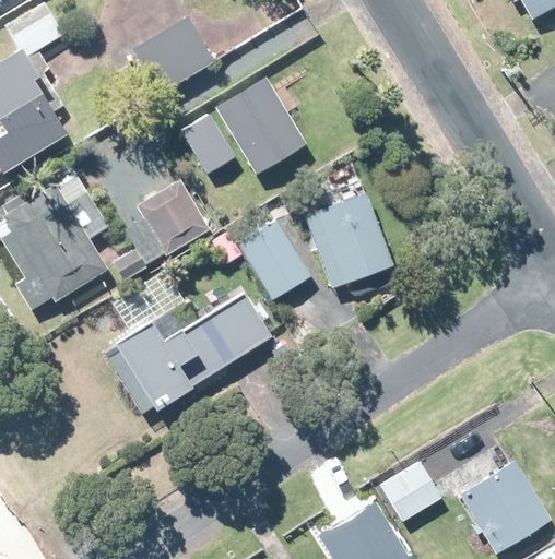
[(554,0),(511,0),(512,2),(516,0),(519,0),(532,21),(554,7),(554,0)]
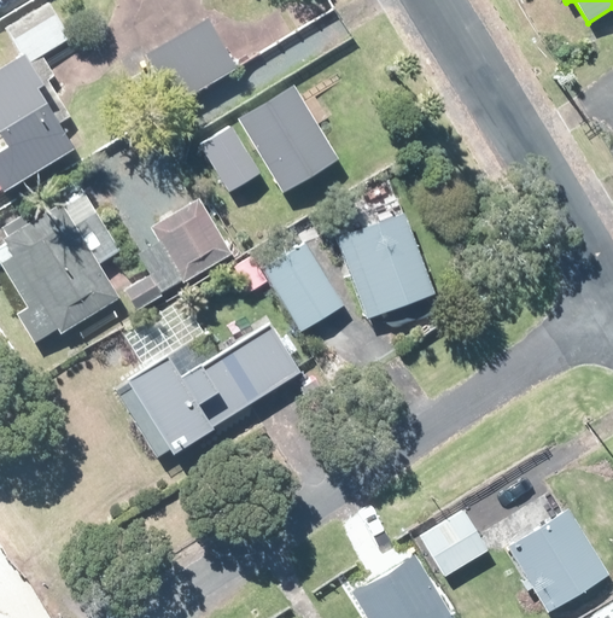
[(42,56),(71,39),(50,3),(5,30),(21,57),(0,69),(0,145),(3,150),(0,151),(0,193),(68,153),(52,128),(65,121),(73,116),(76,114),(59,82),(42,56)]
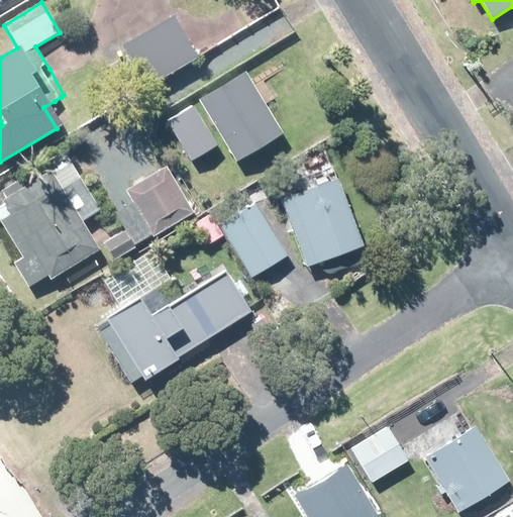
[(144,88),(196,60),(172,17),(120,46),(144,88)]
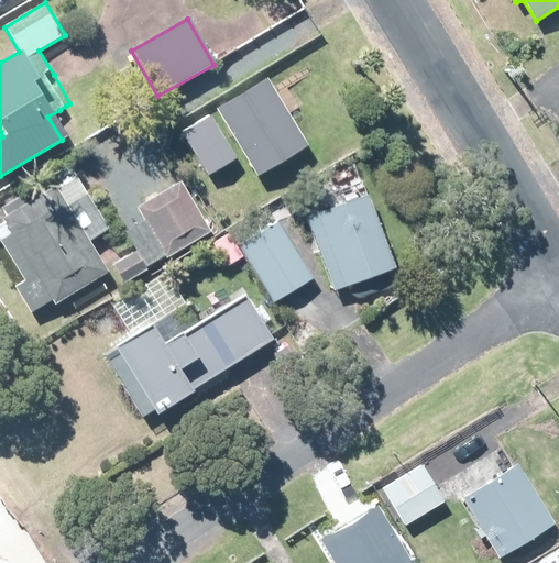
[(261,85),(214,117),(254,178),(302,147),(261,85)]
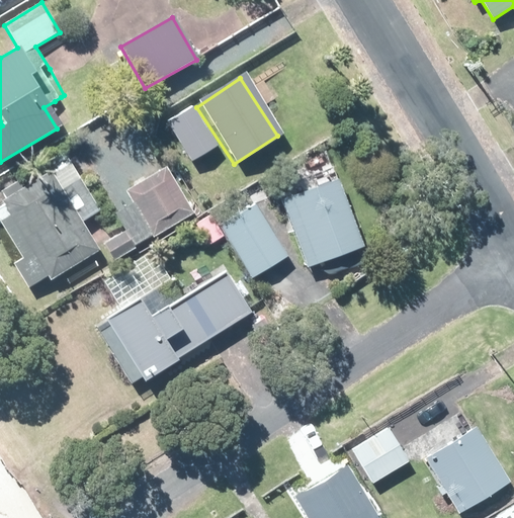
[(189,111),(164,128),(187,164),(212,148),(189,111)]
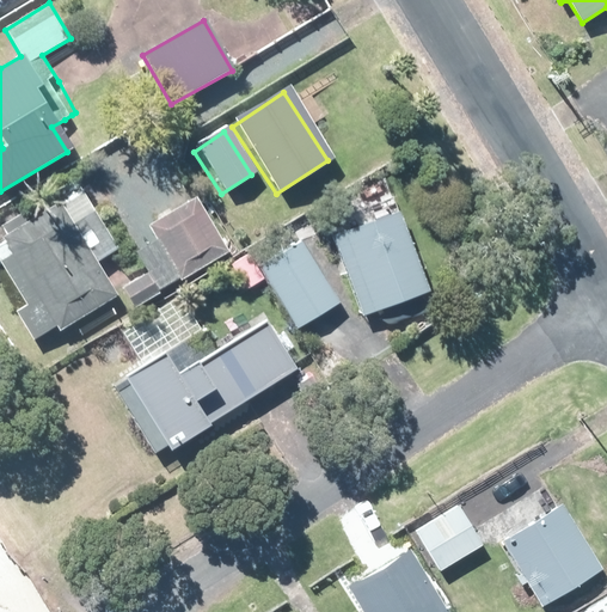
[(118,250),(94,208),(74,177),(54,190),(62,203),(2,239),(5,243),(0,245),(0,261),(26,305),(17,311),(32,340),(56,326),(59,331),(117,297),(97,263),(118,250)]
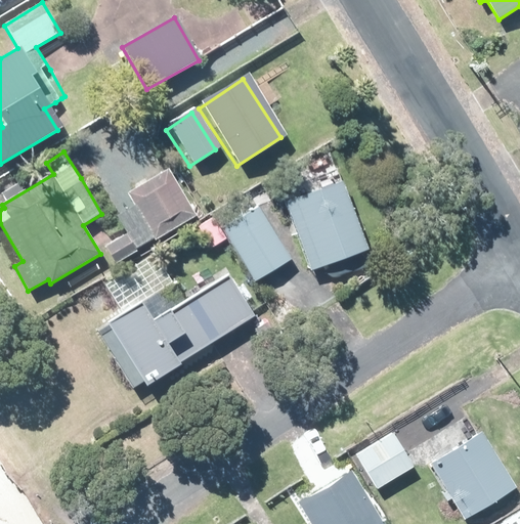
[(344,182),(344,179),(339,167),(284,188),(289,203),(287,204),(291,215),(312,270),(332,263),(366,251),(341,182),(344,182)]
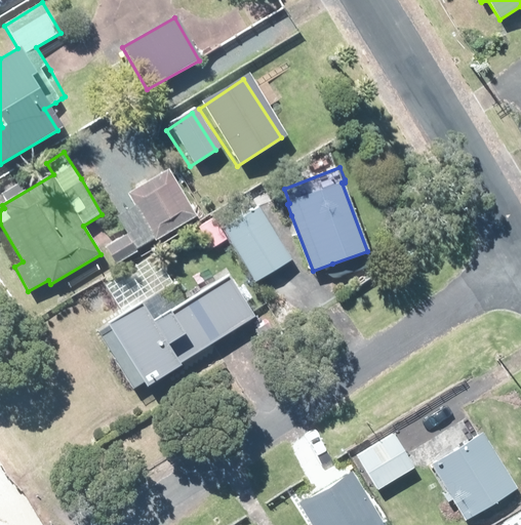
[(128,194),(156,241),(169,234),(174,243),(200,228),(194,218),(197,216),(169,169),(166,171),(128,194)]
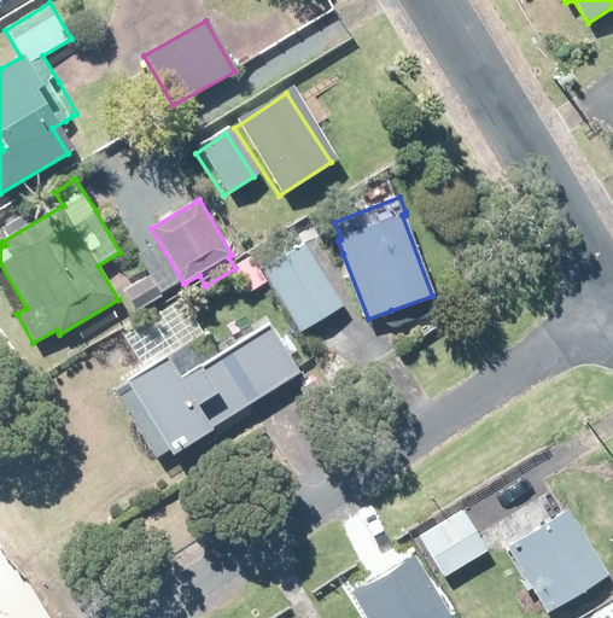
[(301,333),(311,326),(343,307),(305,245),(263,269),(301,333)]
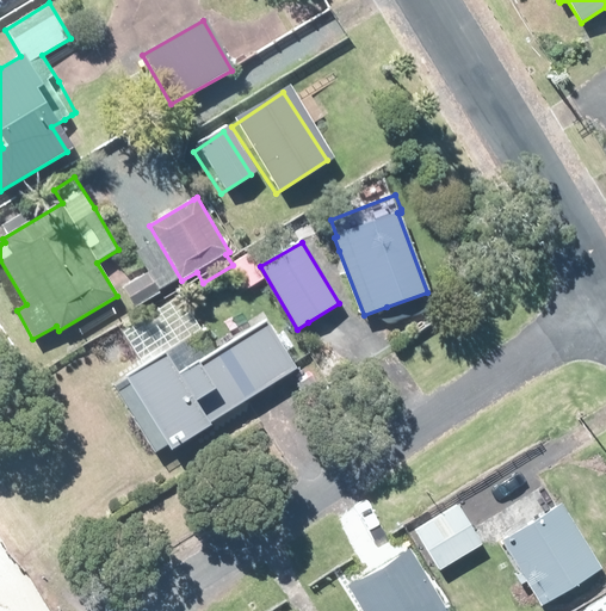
[(233,265),(248,290),(266,278),(249,254),(233,265)]
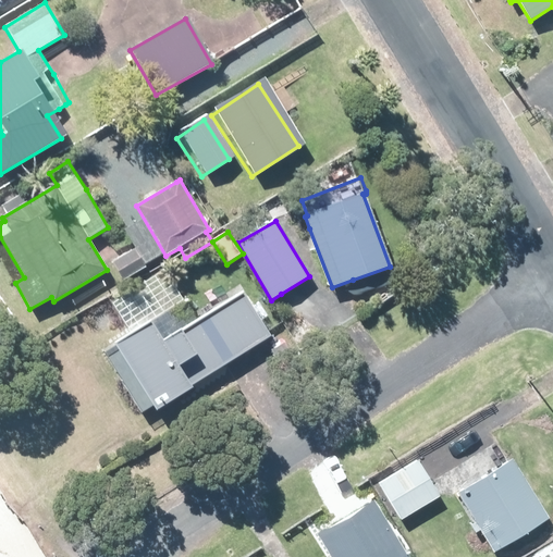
[(397,277),(383,287),(391,297),(405,288),(397,277)]
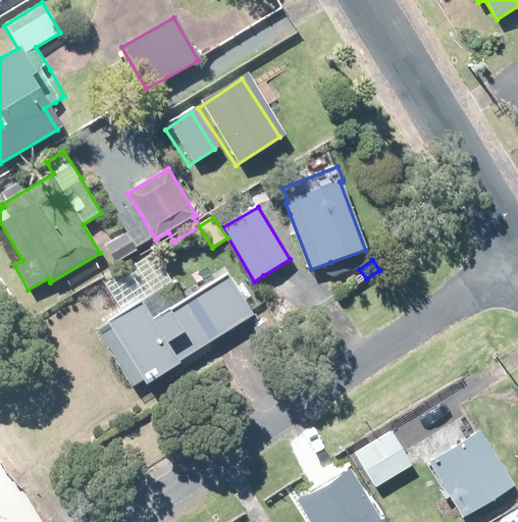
[(250,317),(253,316),(226,274),(186,301),(183,295),(174,282),(138,306),(136,302),(102,324),(104,326),(140,382),(142,386),(184,359),(250,317)]
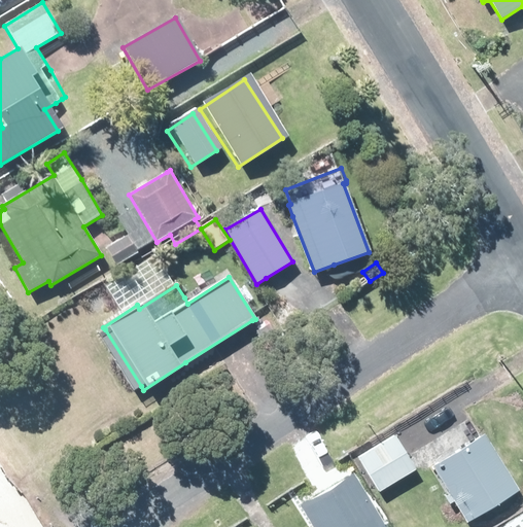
[(433,466),(465,518),(518,486),(484,431),(431,463),(433,466)]
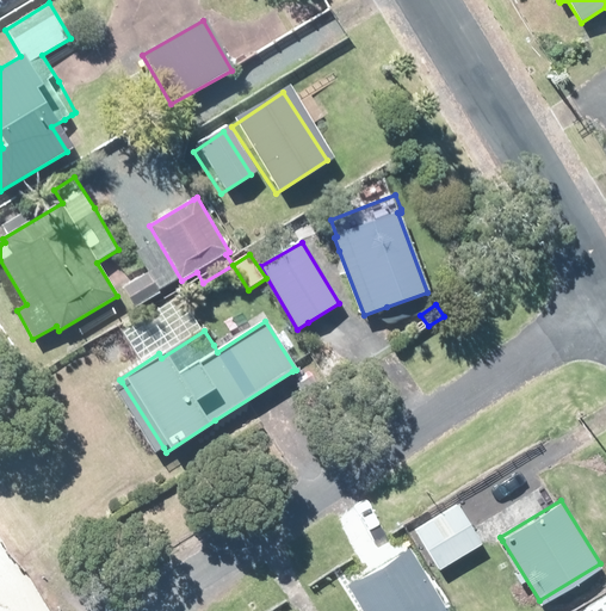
[(439,565),(481,541),(457,501),(416,525),(439,565)]
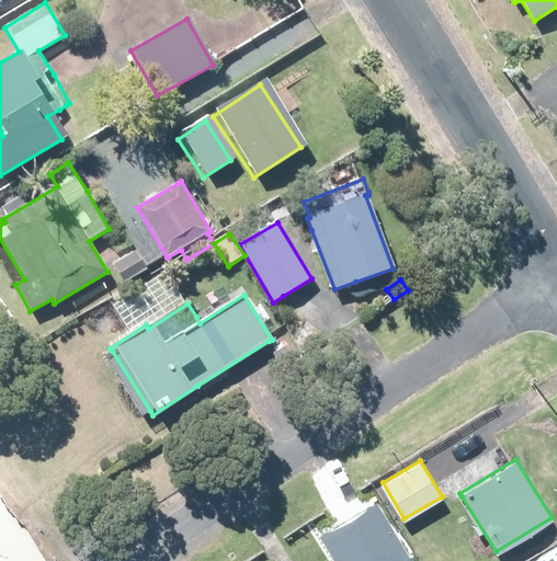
[(409,560),(374,500),(316,534),(331,560),(409,560)]
